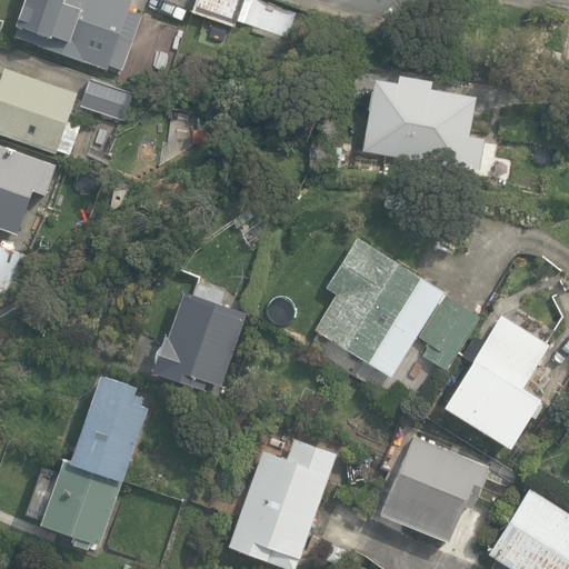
[(37,43),(109,69),(111,65),(122,69),(136,31),(125,27),(133,0),(27,0),(19,25),(40,32),(37,43)]
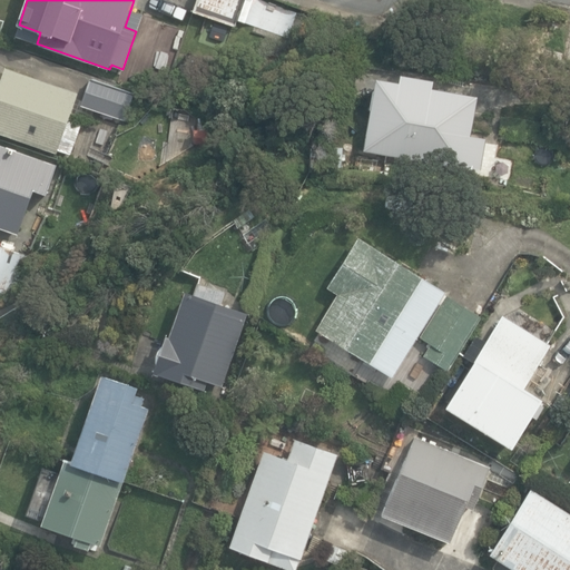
[(197,0),(194,12),(235,26),(243,0),(197,0)]
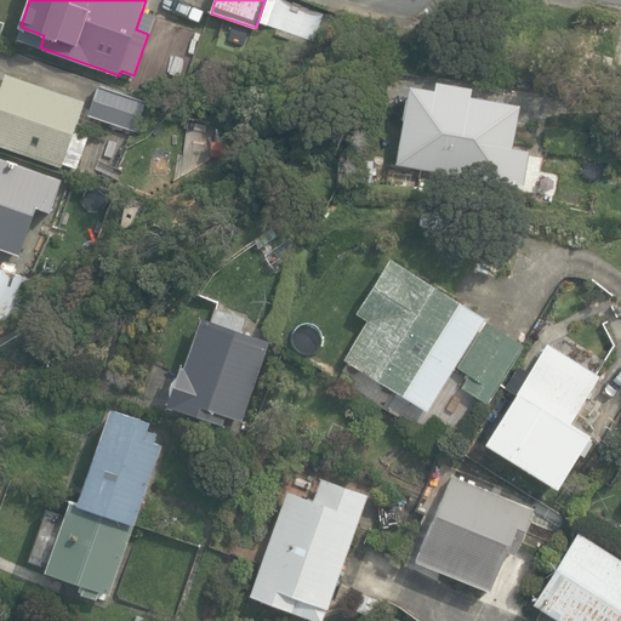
[(0,143),(63,166),(86,101),(6,73),(3,86),(0,84),(0,143)]
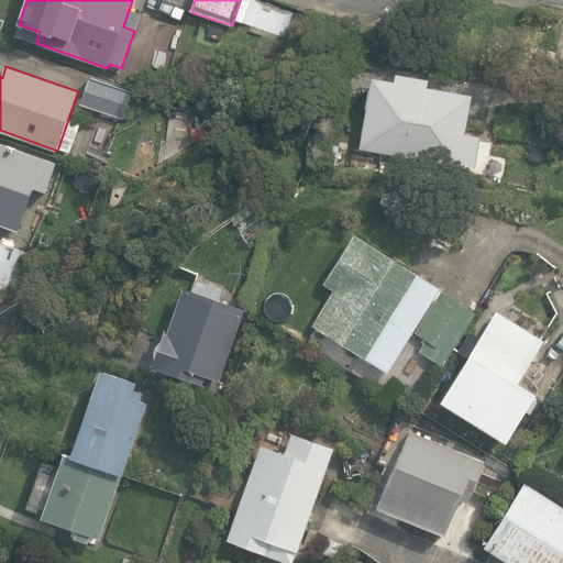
[(357,144),(472,164),(477,133),(462,130),(468,90),(424,83),(426,75),(394,69),(392,77),(370,74),(357,144)]
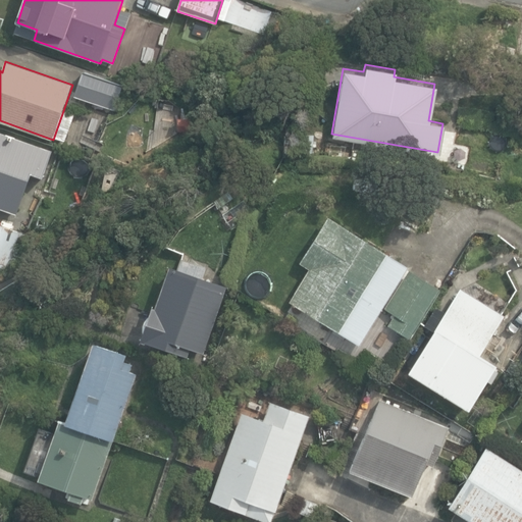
[(75,96),(115,110),(123,86),(84,72),(75,96)]
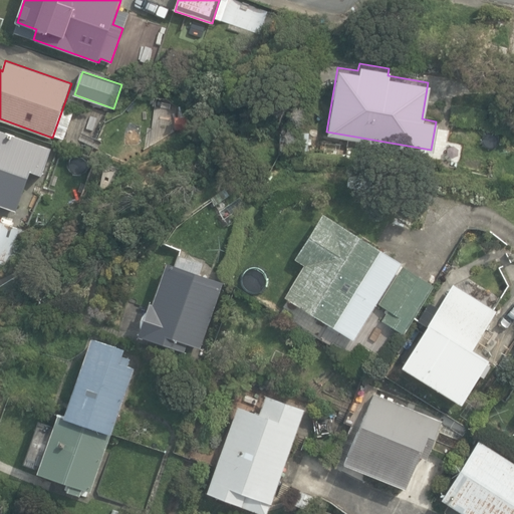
[(0,204),(17,210),(31,173),(41,177),(50,152),(39,148),(40,146),(0,131),(0,204)]
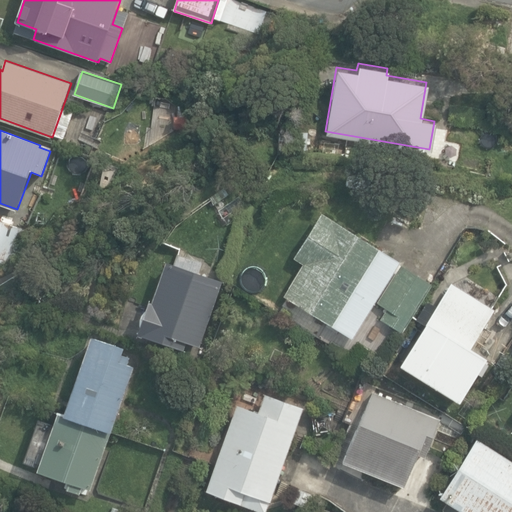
[(218,211),(229,224),(253,208),(243,194),(218,211)]
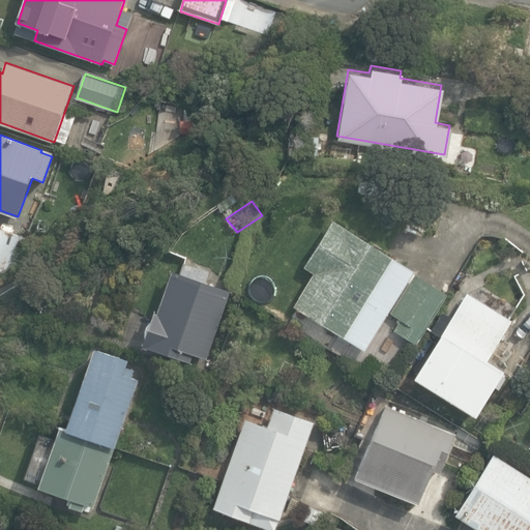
[(295,306),(364,350),(380,326),(385,329),(389,324),(383,320),(414,271),(333,221),(305,266),(316,272),(295,306)]
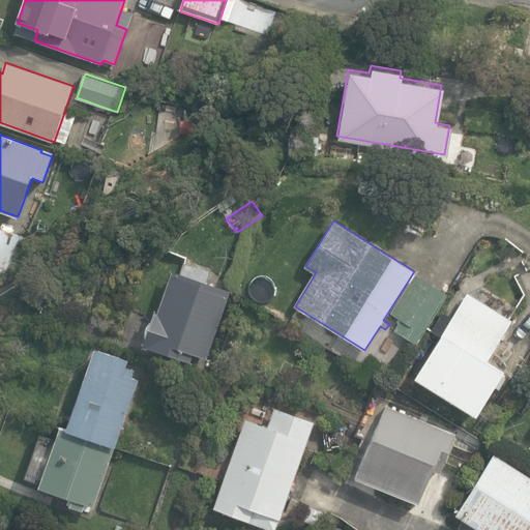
[(0,268),(12,272),(25,234),(0,226),(0,268)]
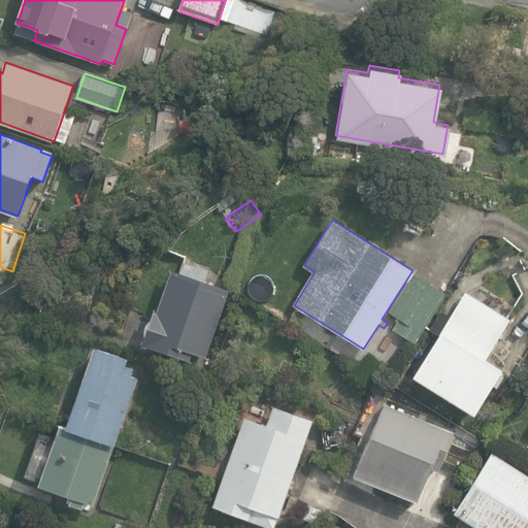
[(142,344),(190,361),(193,353),(205,357),(229,290),(205,282),(208,270),(185,262),(180,272),(172,270),(158,312),(155,311),(142,344)]
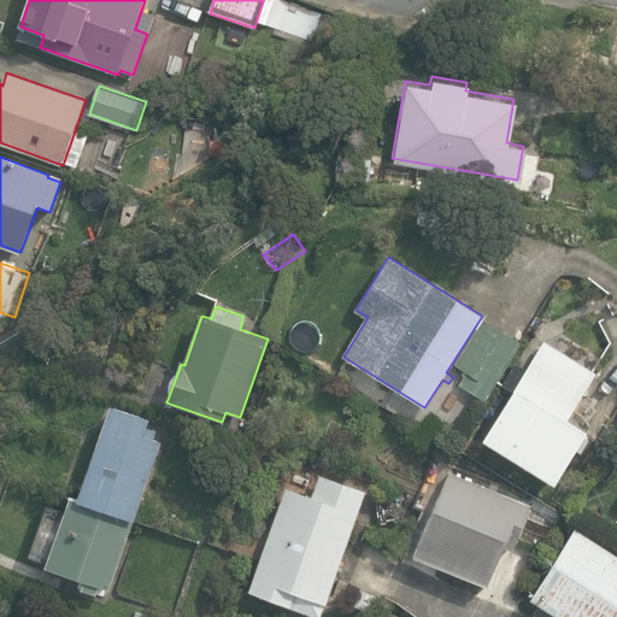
[(460,386),(483,400),(519,342),(485,319),(456,365),(469,372),(460,386)]
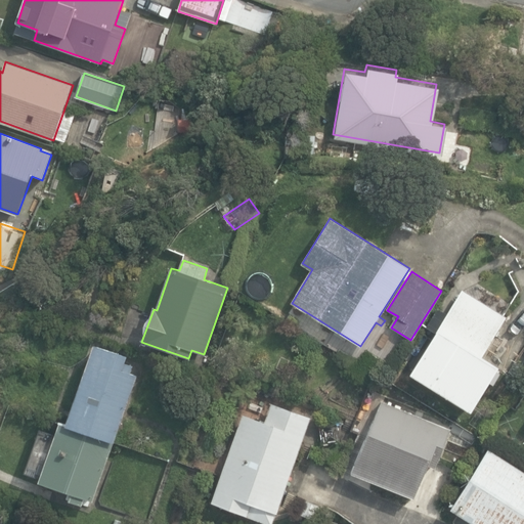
[(410,373),(470,410),(497,366),(481,356),(507,316),(463,289),(444,318),(440,315),(431,330),(436,333),(410,373)]
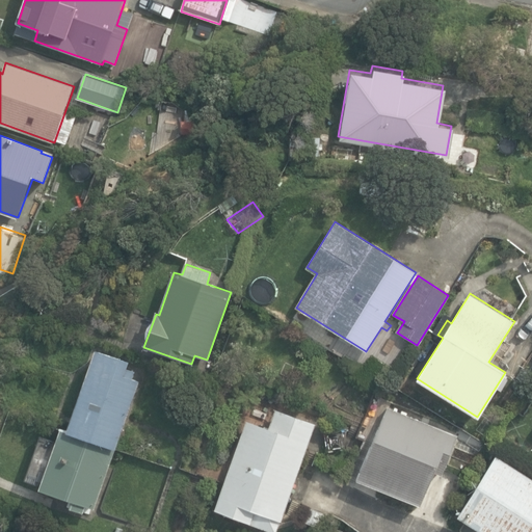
[(67,503),(80,508),(82,501),(91,504),(136,377),(127,374),(130,368),(122,366),(125,357),(92,347),(64,425),(59,423),(37,484),(69,496),(67,503)]
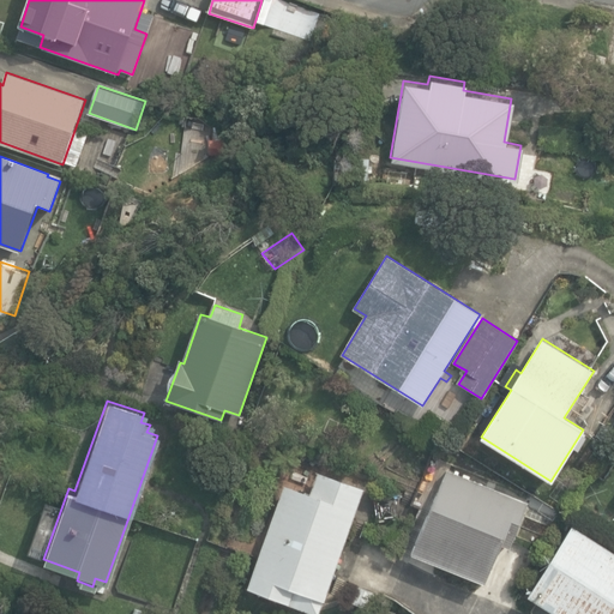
[(247,582),(315,607),(360,483),(317,468),(308,489),(283,481),(247,582)]
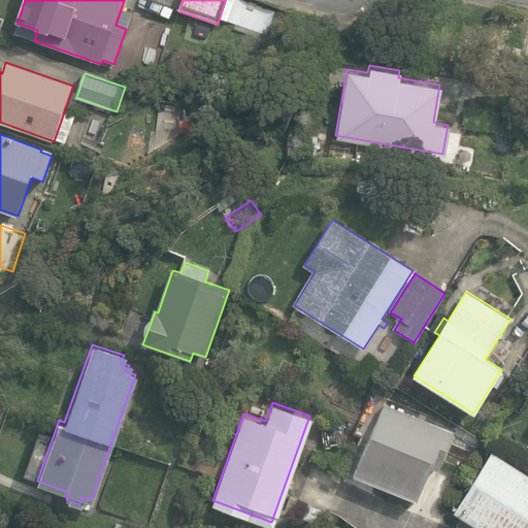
[(355,475),(417,501),(431,467),(438,470),(454,434),(385,405),(355,475)]
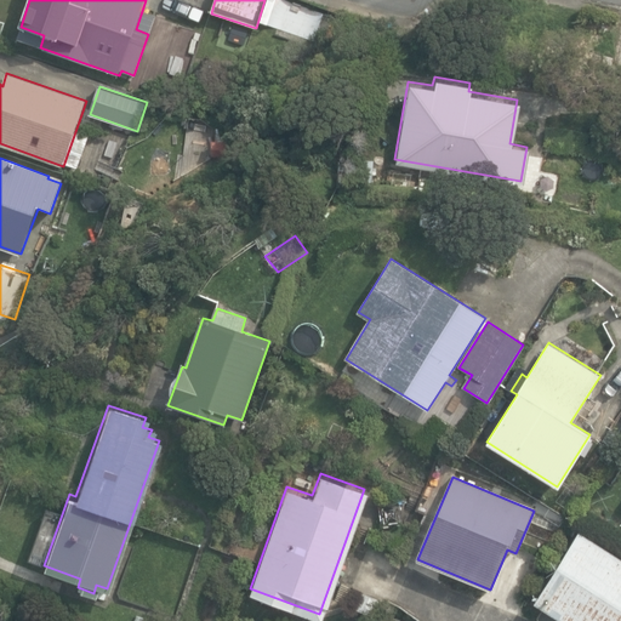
[(534,603),(563,620),(620,620),(620,558),(579,533),(534,603)]
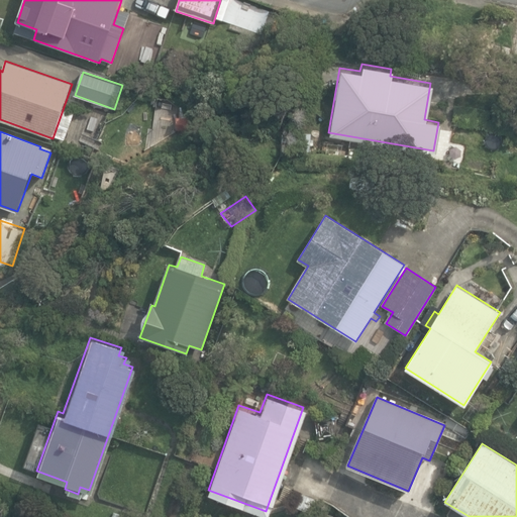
[(297,506),(311,512),(316,499),(302,494),(297,506)]
